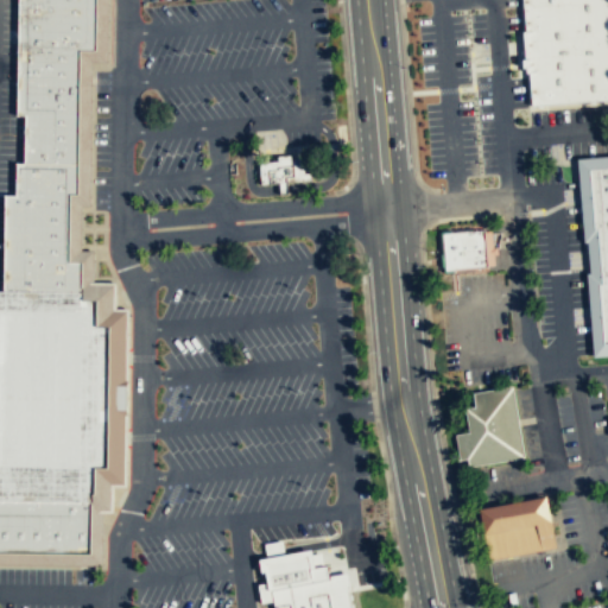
[(77,164),(78,49),(95,49),(95,0),(18,0),(17,114),(25,114),(23,163),(77,164)]
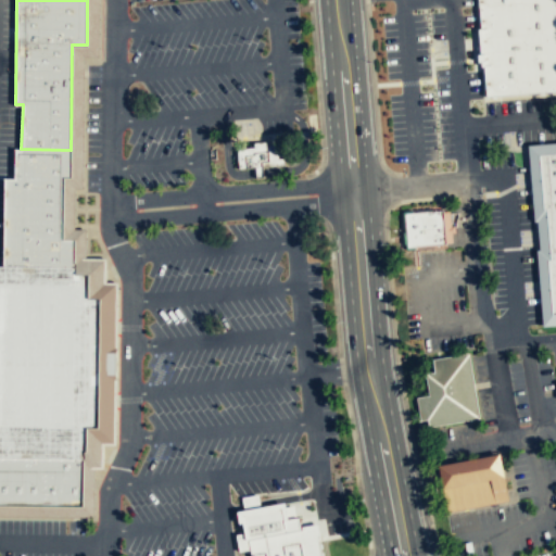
[(555,0),(555,89),(488,97),(479,0),(555,0)]
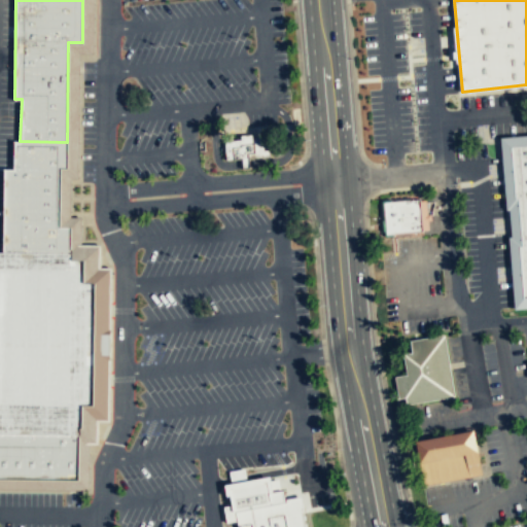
[(270,155),(226,160),(224,140),(241,139),(240,135),(252,134),(252,143),(264,142),(265,149),(269,149),(270,155)]
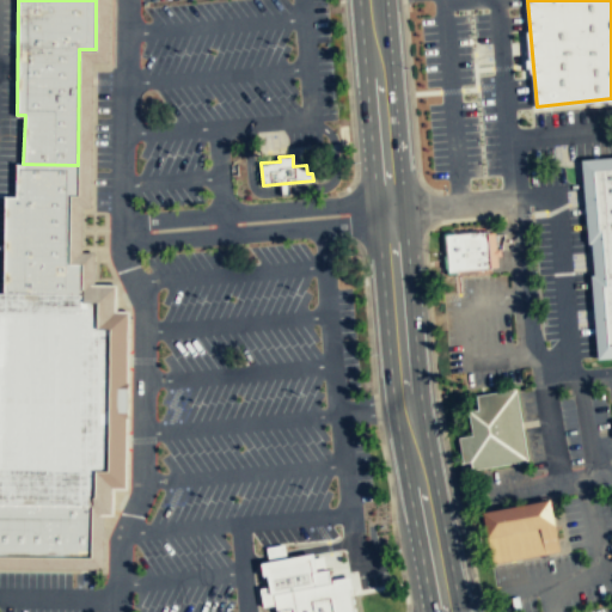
[(611,157),(582,159),(595,359),(611,357),(611,157)]
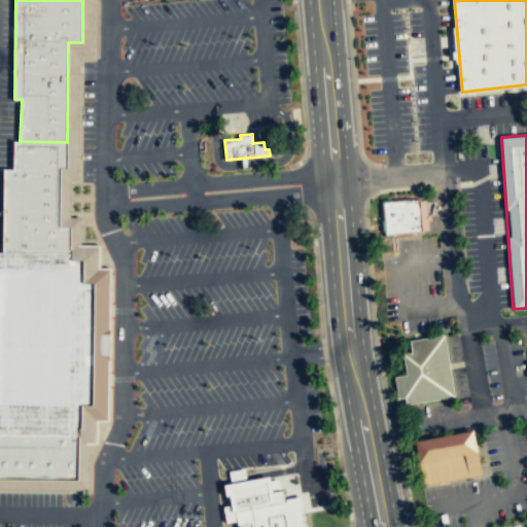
[(69,253),(70,227),(59,227),(60,168),(67,168),(67,142),(20,141),(13,141),(13,169),(3,169),(2,252),(69,253)]
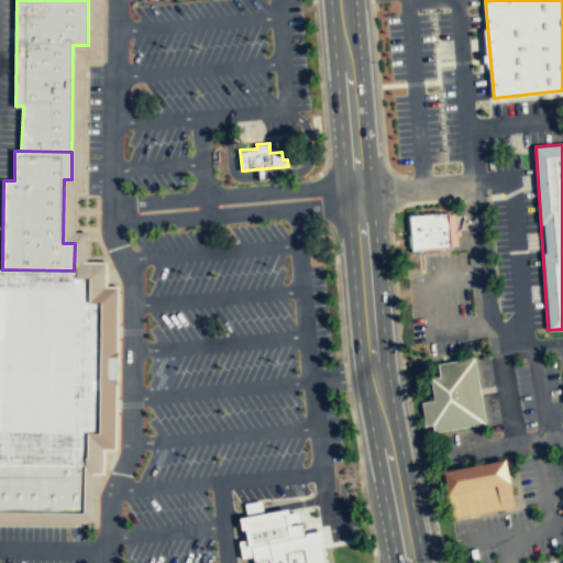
[(457,250),(456,216),(409,217),(410,252),(457,250)]
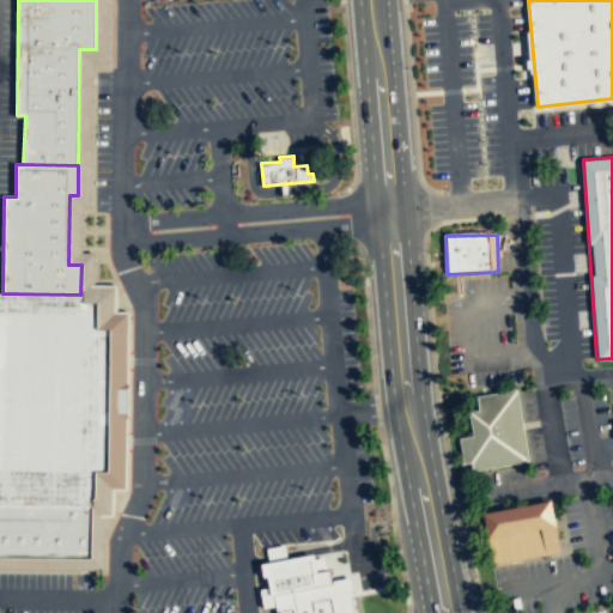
[(108,473),(111,329),(97,329),(98,303),(84,303),(83,295),(80,295),(2,293),(0,292),(0,504),(92,507),(92,499),(95,499),(95,472),(108,473)]
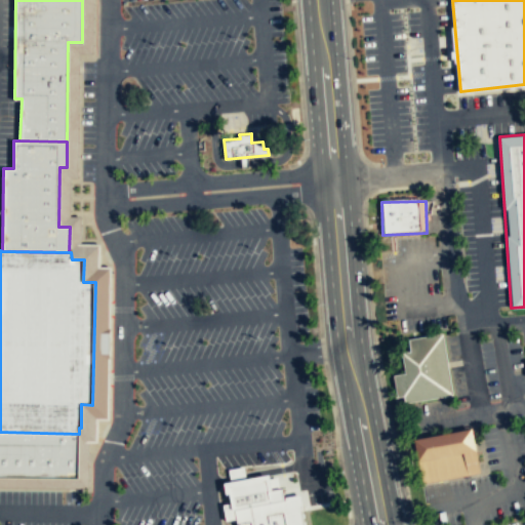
[(394,375),(397,404),(452,397),(445,334),(407,339),(409,352),(402,353),(405,373),(394,375)]
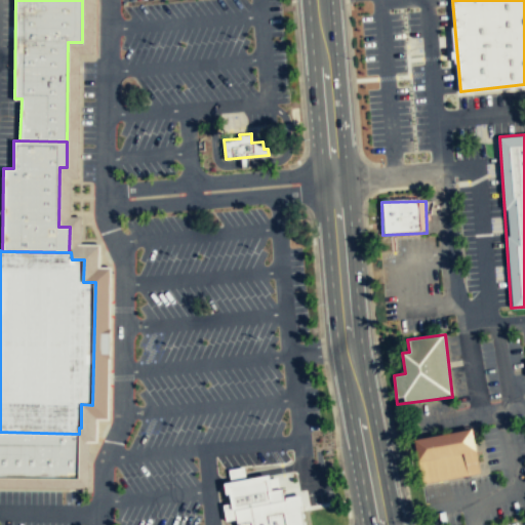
[(480,475),(473,430),(413,440),(421,485),(480,475)]
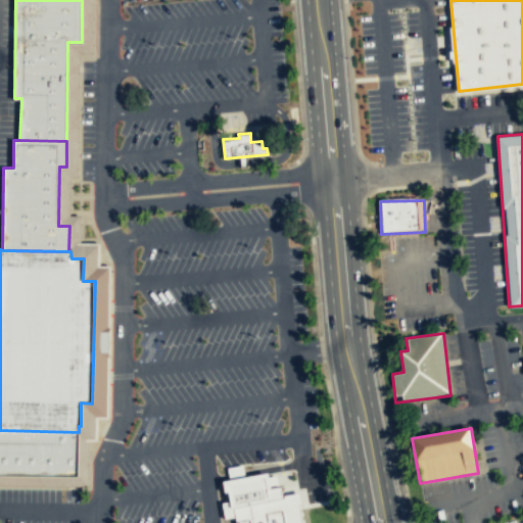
[(0,430),(79,432),(77,477),(0,477),(0,430)]
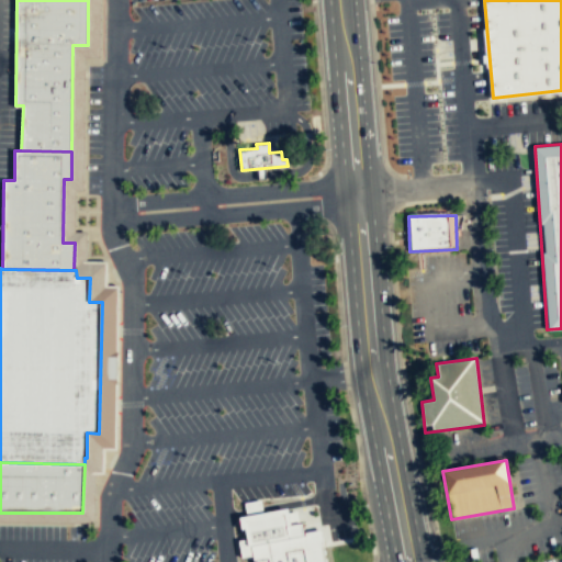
[(326,561),(322,532),(251,543),(254,561),(326,561)]
